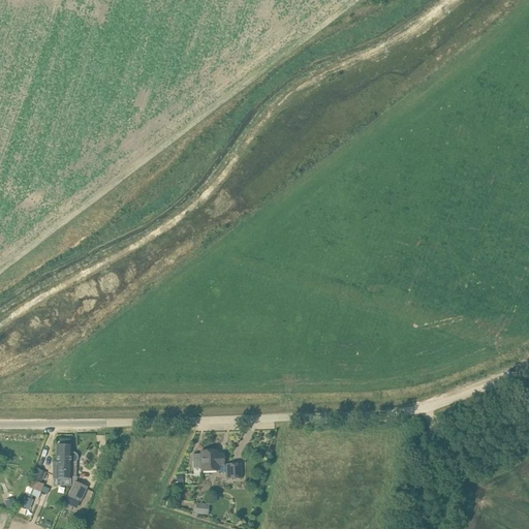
[(57,445),(56,462),(64,462),(64,465),(71,465),(71,462),(73,462),(76,461),(78,459),(78,456),(76,454),(74,453),(71,453),(71,445),(57,445)]
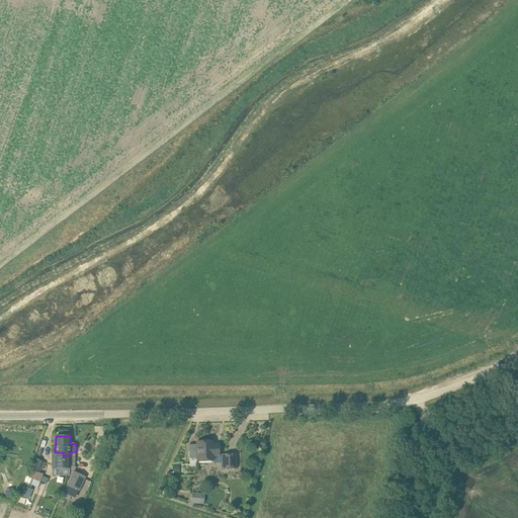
[(197,461),(213,461),(213,455),(220,455),(220,444),(213,444),(213,441),(197,441),(197,444),(189,445),(190,458),(197,458),(197,461)]
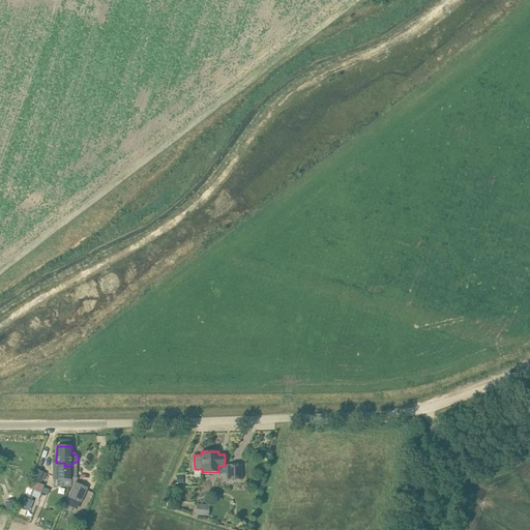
[(64,463),(56,463),(56,470),(53,470),(53,479),(59,479),(59,486),(71,486),(70,479),(71,479),(71,466),(64,466),(64,463)]
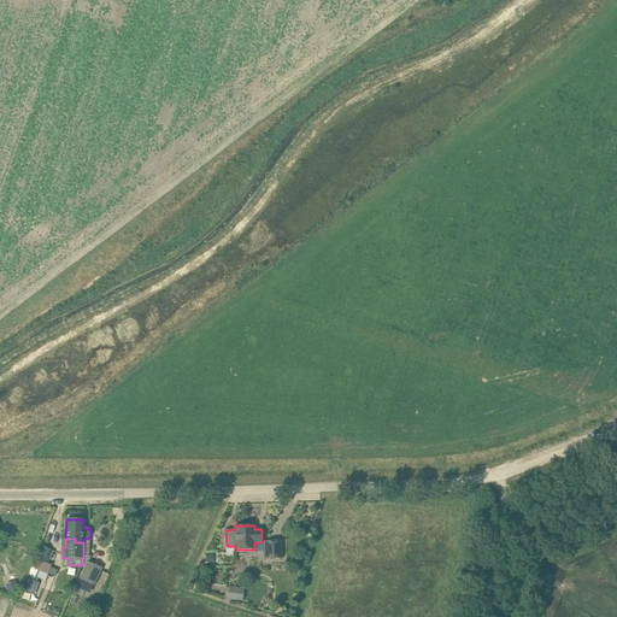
[(264,541),(265,558),(282,558),(281,541),(264,541)]
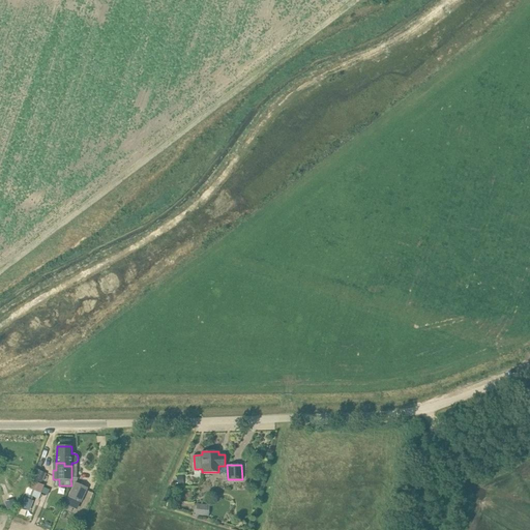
[(35,469),(31,480),(38,483),(47,487),(50,480),(45,478),(47,473),(35,469)]
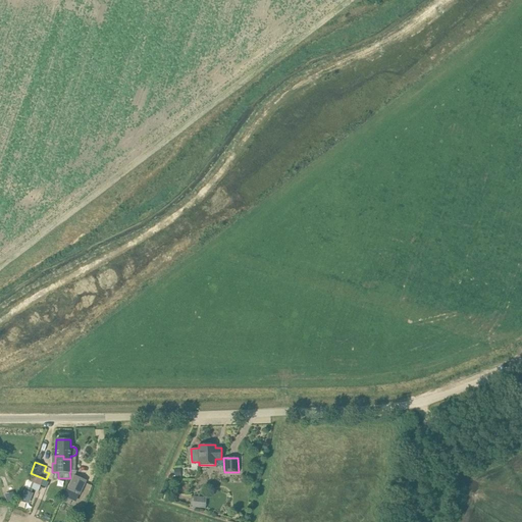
[(90,473),(82,470),(74,485),(73,485),(70,492),(80,497),(83,489),(90,473)]
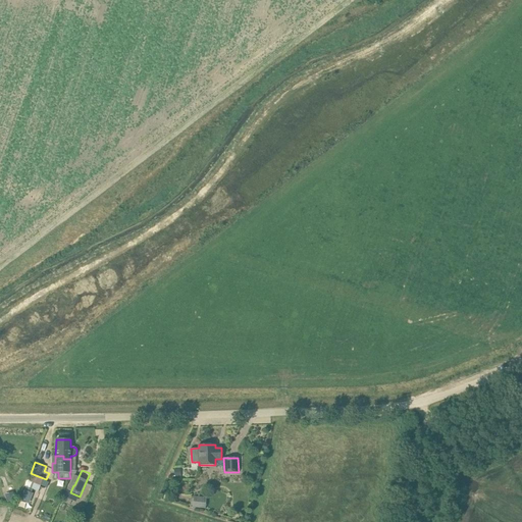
[(23,489),(20,500),(28,502),(31,491),(23,489)]
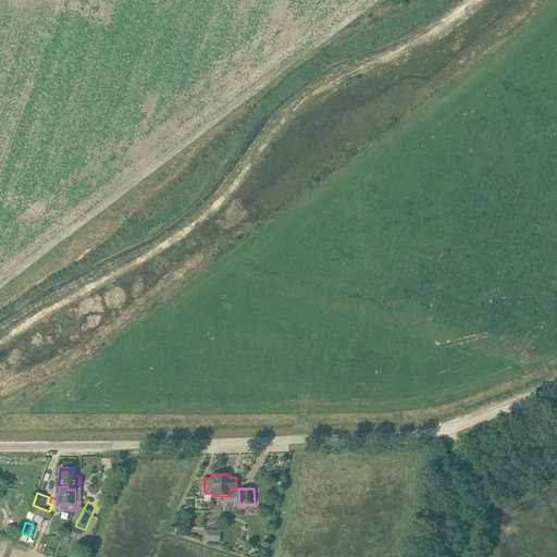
[(220,530),(207,529),(206,540),(219,542),(220,530)]
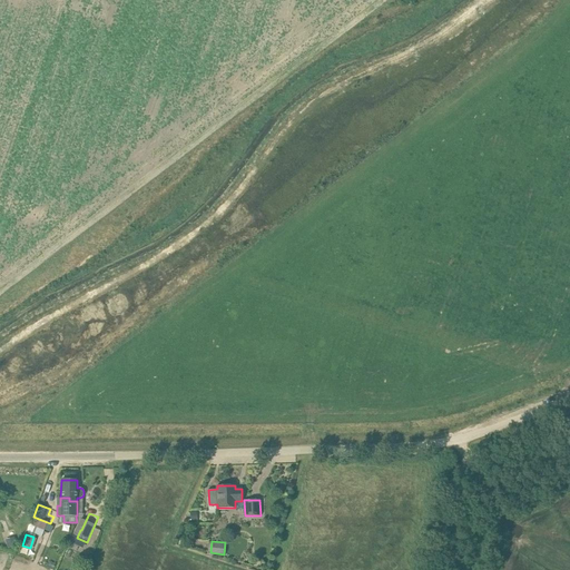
All buildings are outlined.
